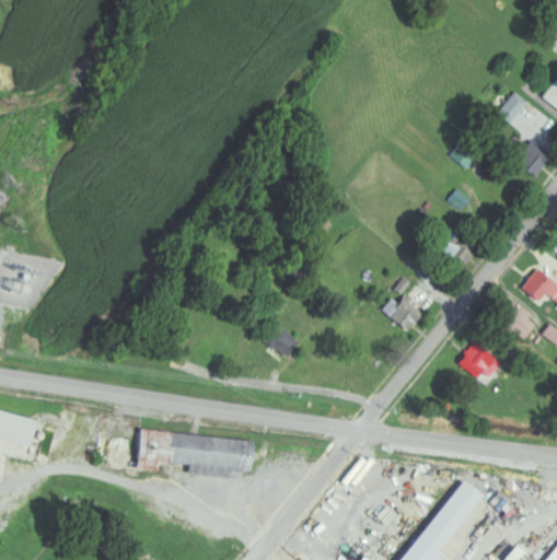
[(543,98),(556,109),(556,82),(543,98)]
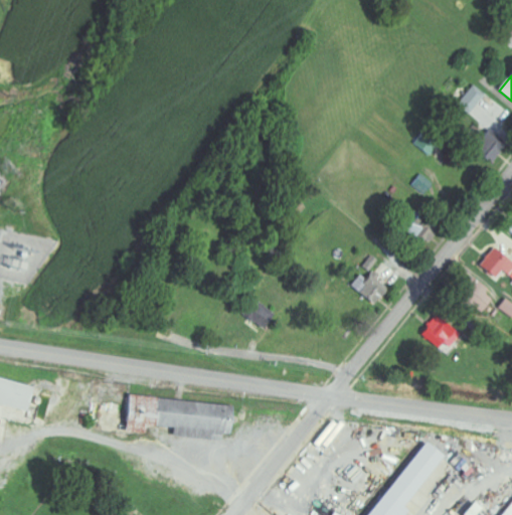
[(486,93),(469,82),(457,105),(473,115),(486,93)]
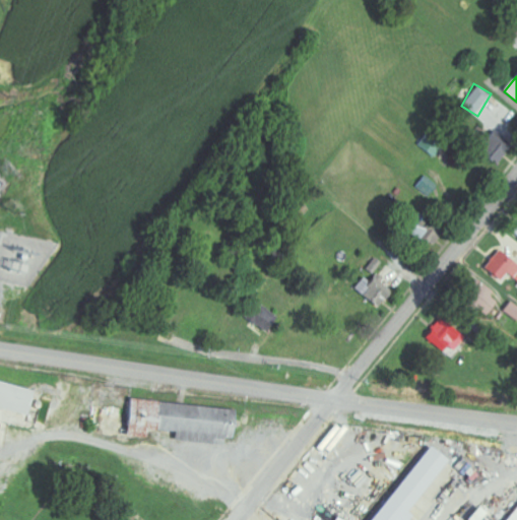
[(472,149),(497,167),(508,150),(483,133),(472,149)]
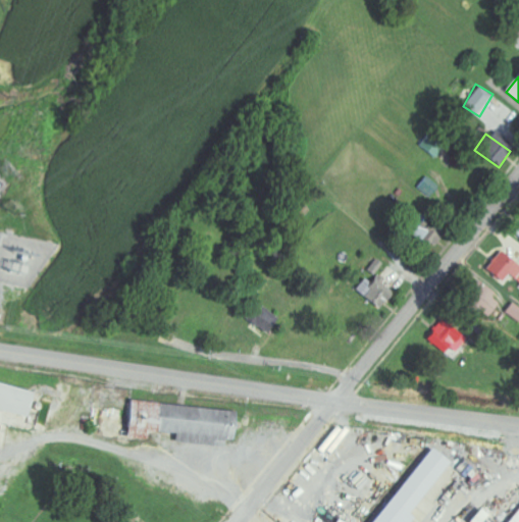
[(432,199),(443,188),(429,176),(419,188),(432,199)]
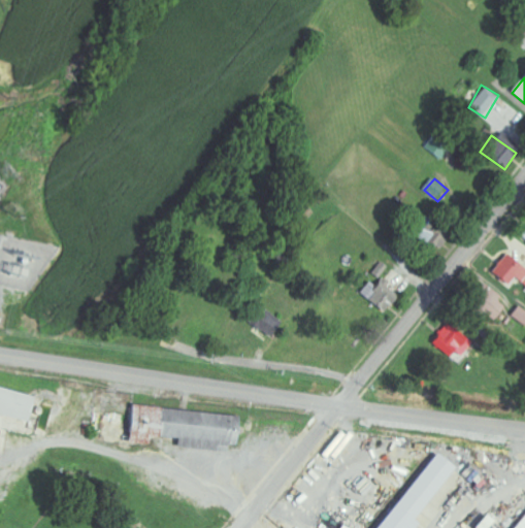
[(438,238),(430,234),(434,225),(422,220),(413,239),(433,249),(438,238)]
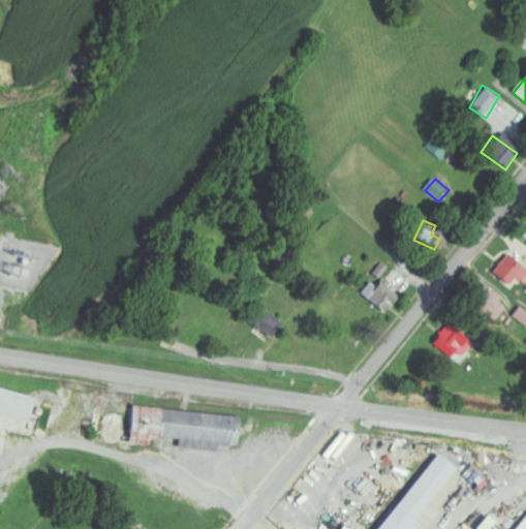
[(525,270),(505,256),(492,276),(508,287),(514,279),(525,286),(525,270)]
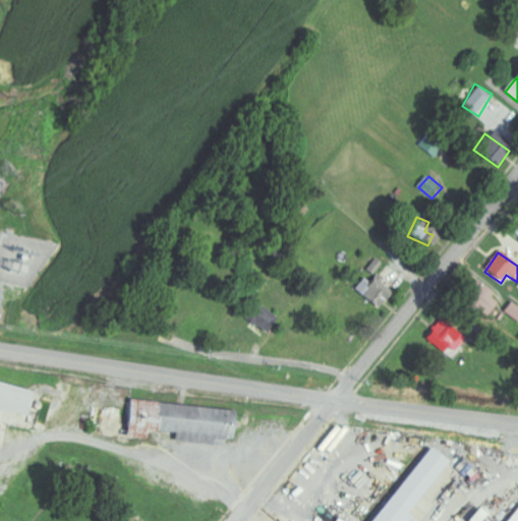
[(385,264),(377,258),(368,270),(377,276),(385,264)]
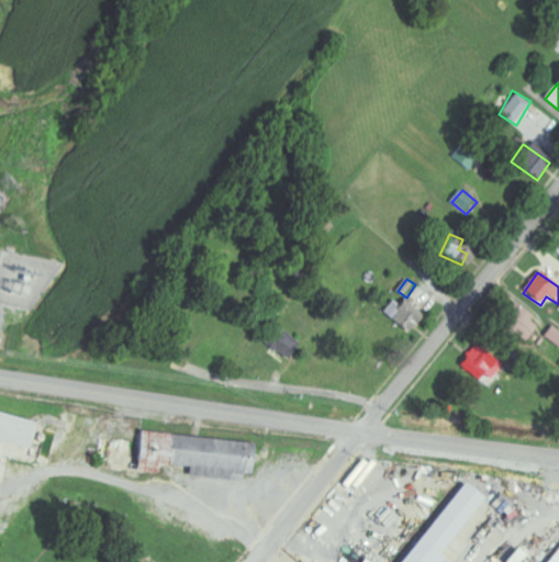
[(395,300),(384,313),(409,335),(426,314),(407,298),(402,305),(395,300)]
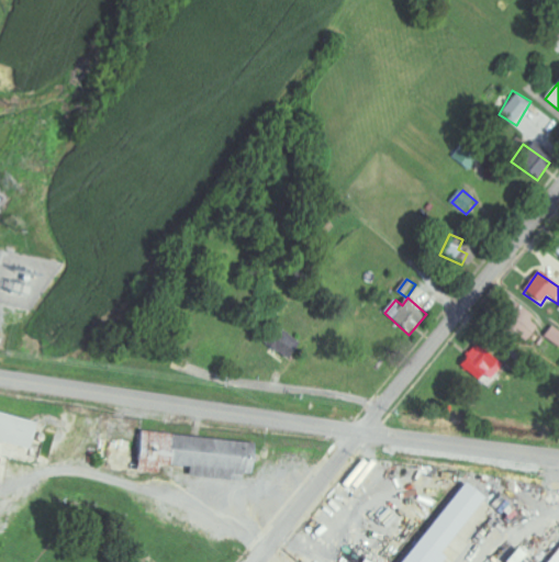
[(541,322),(512,302),(496,326),(525,345),(541,322)]
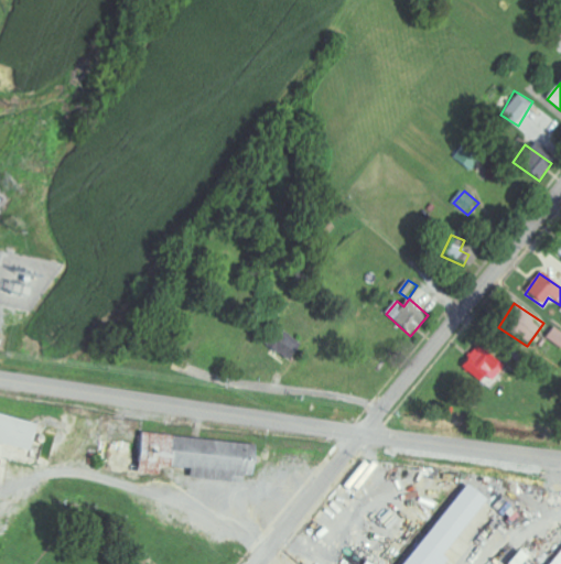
[(277,340),(270,349),(288,361),(301,343),(276,325),(269,335),(277,340)]
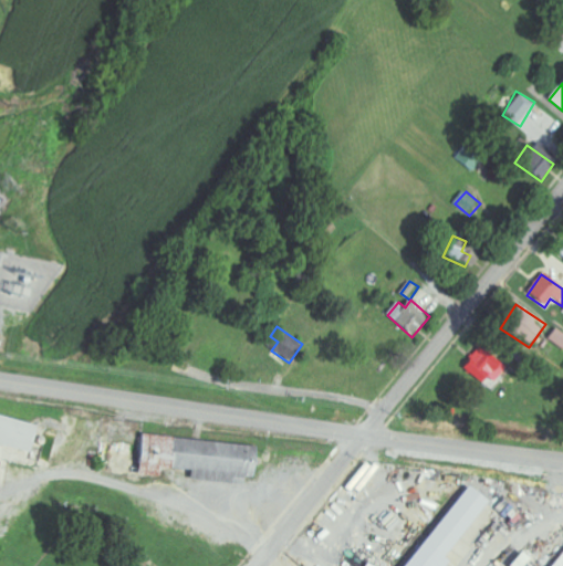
[(562,333),(556,328),(548,339),(562,349),(562,333)]
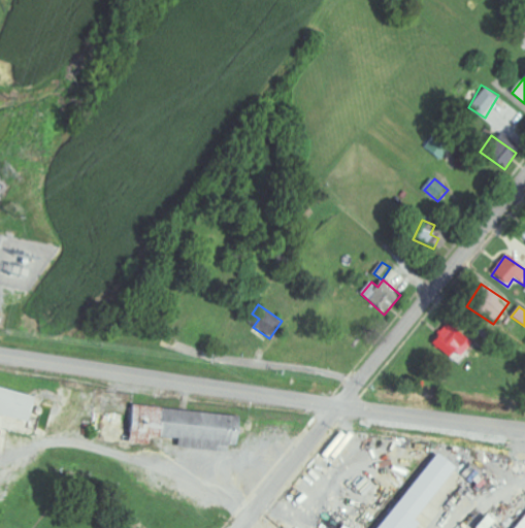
[(454,352),(462,358),(473,343),(461,332),(456,339),(444,329),(431,343),(449,358),(454,352)]
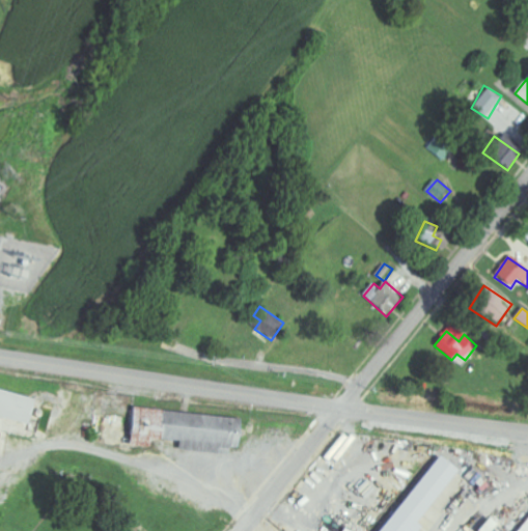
[(0,416),(32,423),(38,398),(0,389),(0,416)]
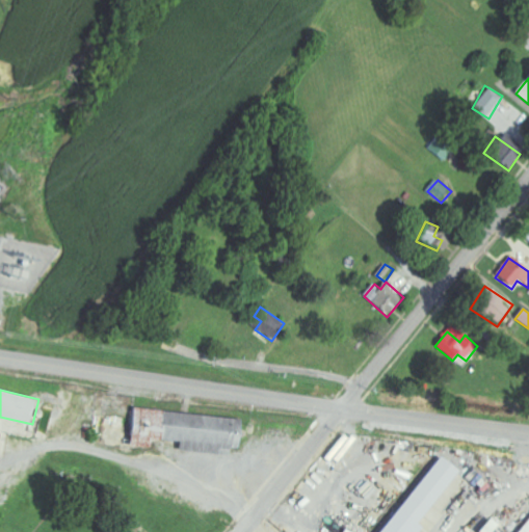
[(378,531),(443,454),(461,470),(420,521),(425,524),(418,531),(378,531)]
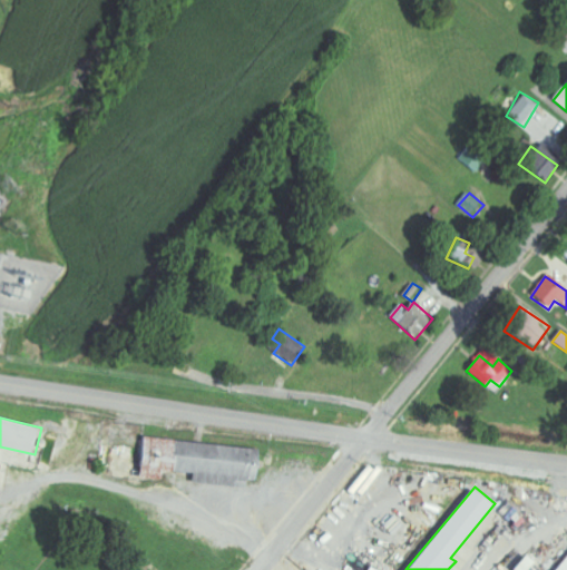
[(556,569),(566,557),(566,569),(556,569)]
